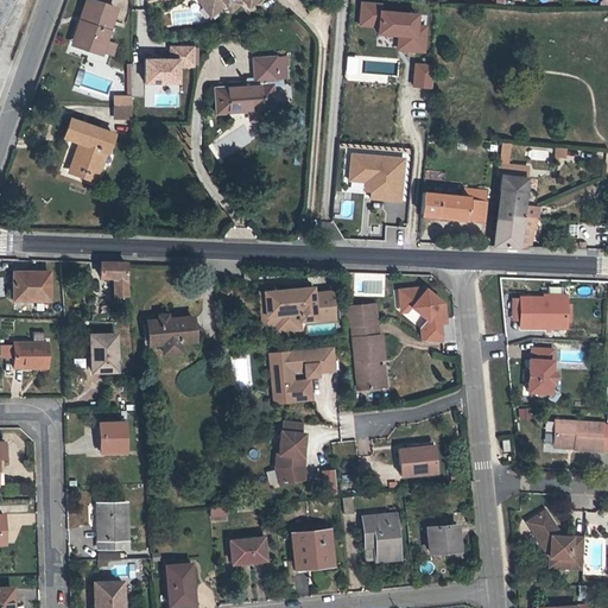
[(0,0),(0,19),(10,0),(0,0)]
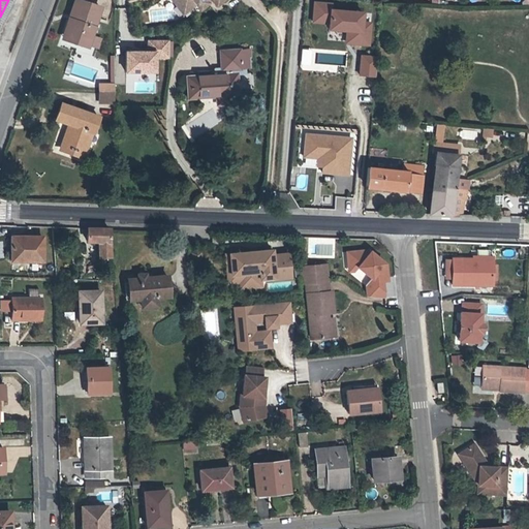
[(88,45),(88,43),(91,35),(100,7),(79,0),(74,0),(70,14),(74,16),(67,38),(88,45)]
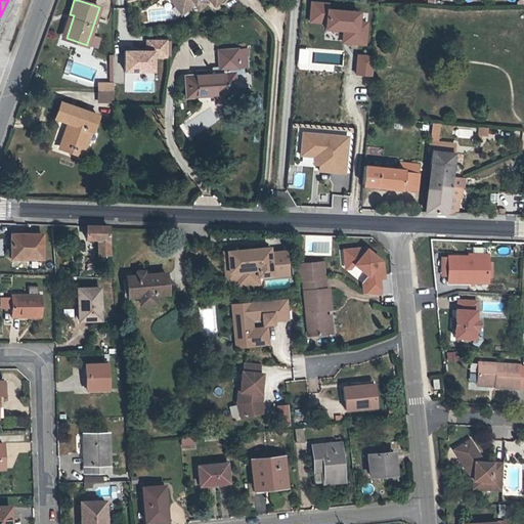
[(181,0),(183,0),(189,7),(194,4),(199,9),(207,3),(205,1),(204,0),(210,0),(214,5),(221,0),(170,0),(175,5),(181,0)]
